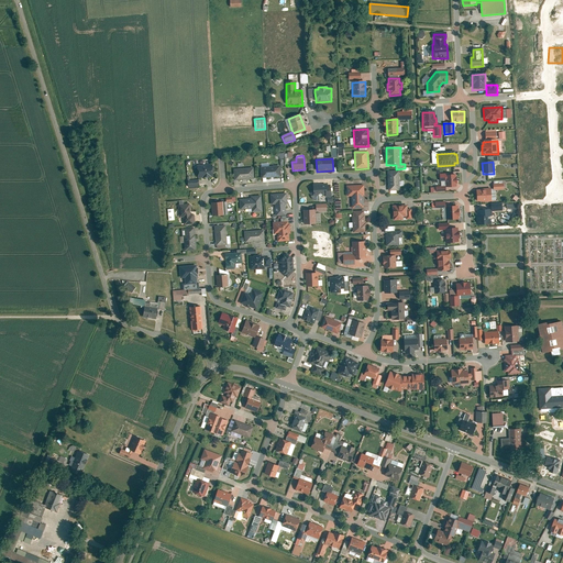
[(197,168),(198,179),(213,177),(212,166),(197,168)]
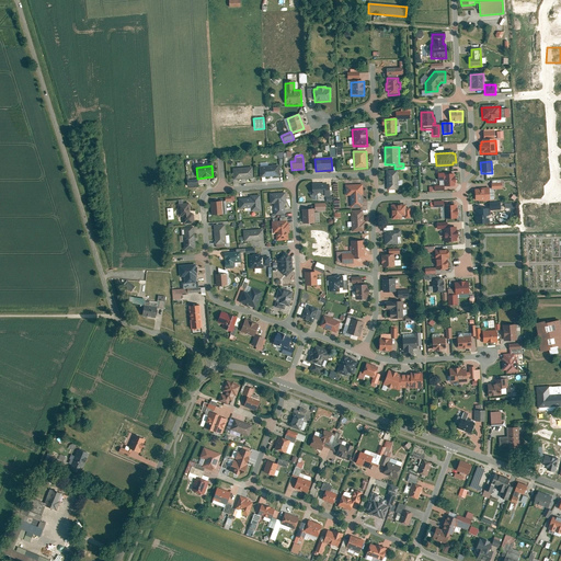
[(278,165),(260,167),(260,179),(279,176),(278,165)]
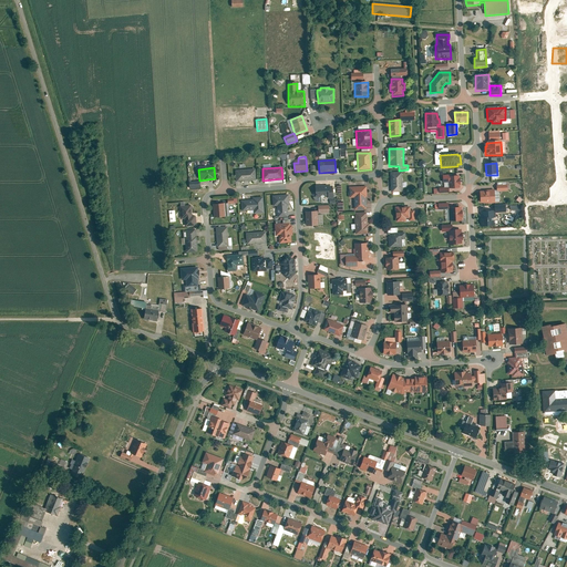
[(255,169),(235,172),(236,183),(256,181),(255,169)]
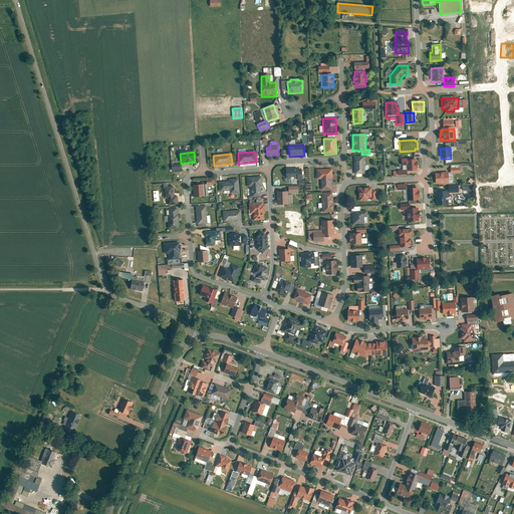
[(354,175),(364,175),(364,171),(369,170),(368,166),(364,166),(364,157),(353,157),(354,175)]
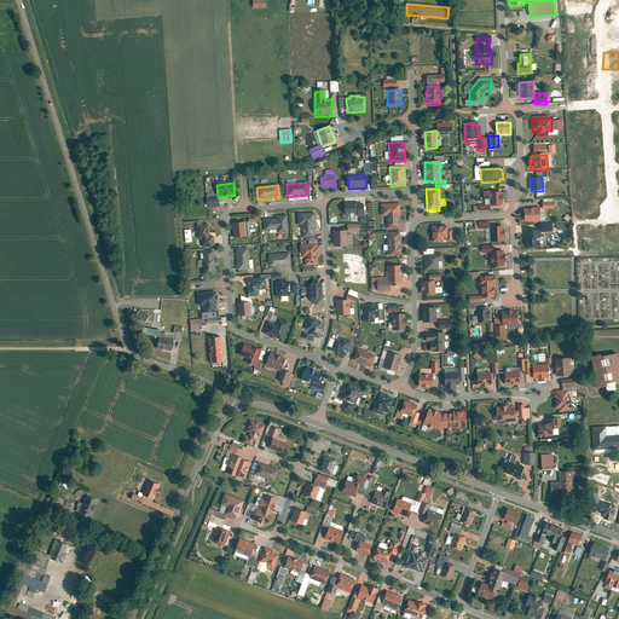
[(490,207),(502,206),(501,191),(484,192),(484,201),(490,200),(490,207)]
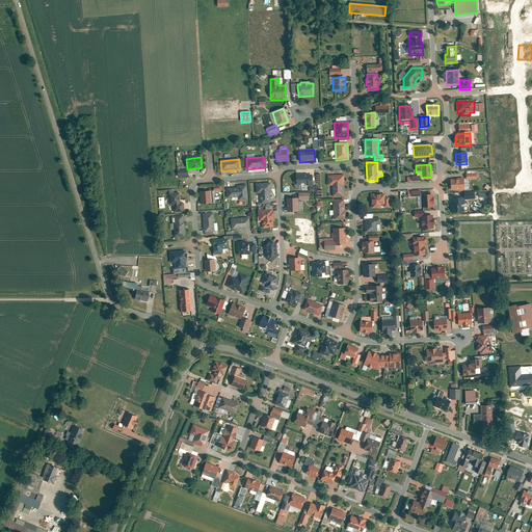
[(312,178),(308,179),(308,171),(295,173),(296,185),(308,185),(308,187),(313,187),(312,178)]
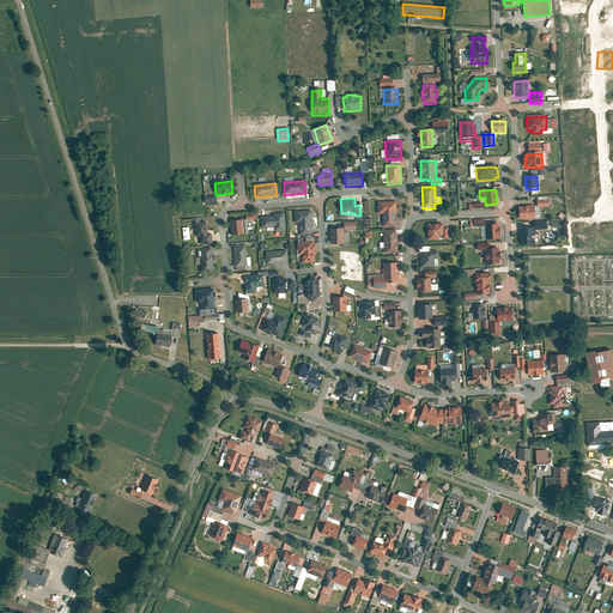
[(395,202),(377,202),(377,214),(382,214),(383,228),(395,228),(395,214),(396,214),(395,202)]
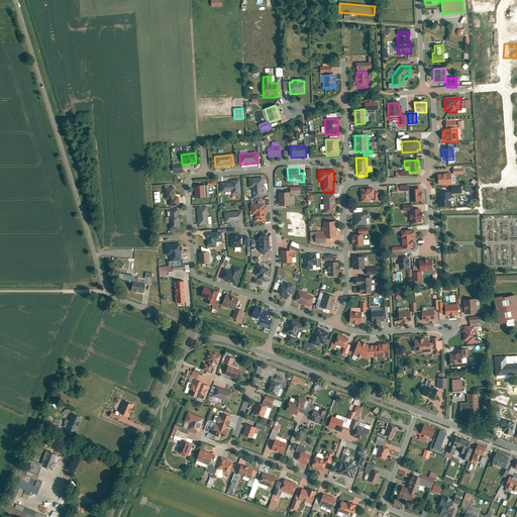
[(450,175),(437,176),(438,186),(451,185),(450,175)]
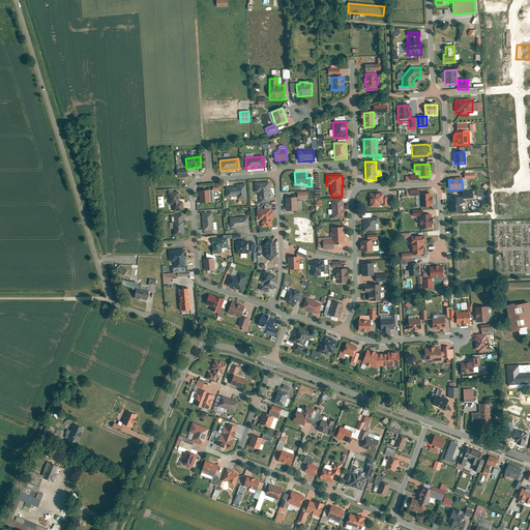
[(269,182),(254,183),(255,194),(259,194),(259,204),(269,203),(268,193),(269,193),(269,182)]
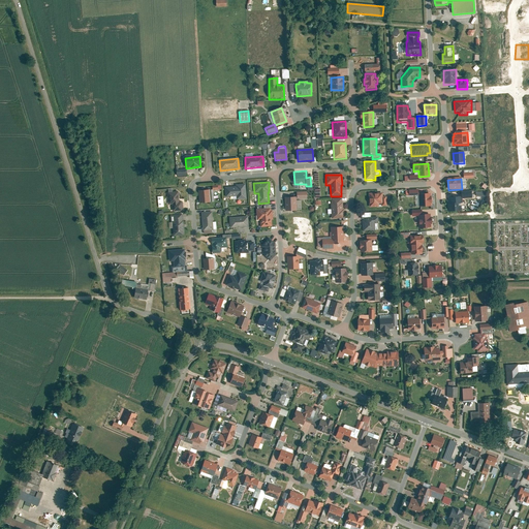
[(225,197),(236,196),(237,200),(246,199),(245,185),(236,185),(236,187),(224,188),(225,197)]
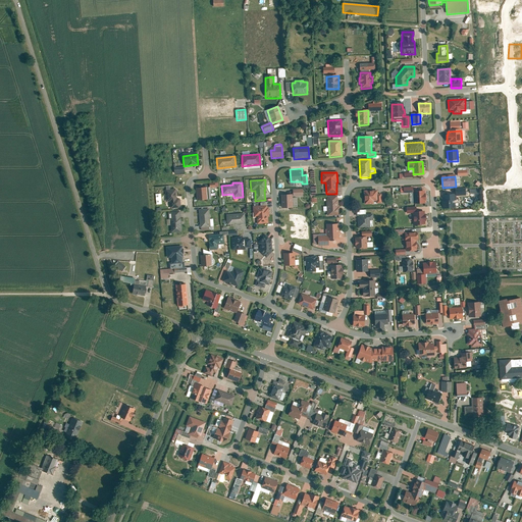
[(210,188),(196,189),(197,201),(211,200),(210,188)]
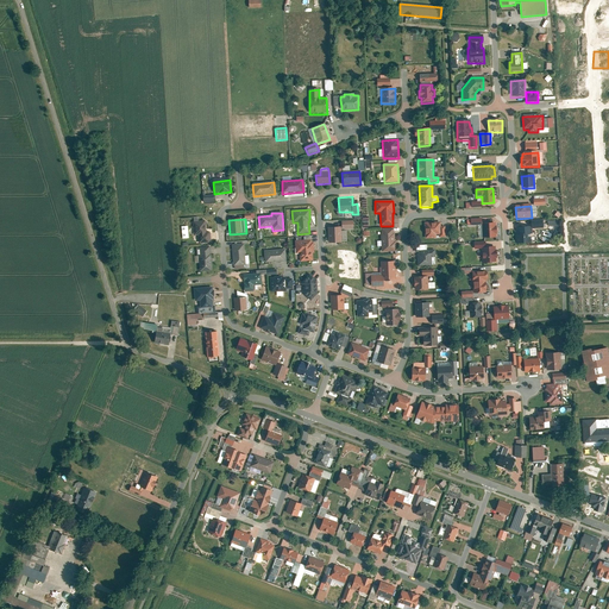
[(194,236),(198,236),(199,244),(211,243),(209,232),(206,232),(205,221),(193,223),(194,236)]
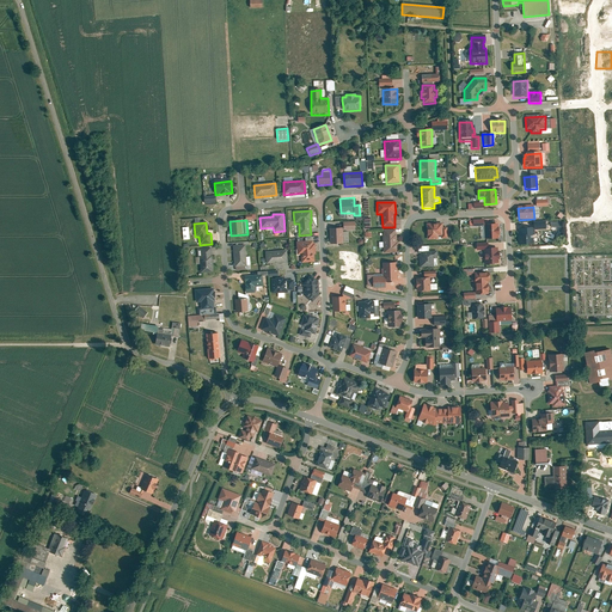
[(447,228),(442,228),(442,224),(427,225),(427,240),(438,240),(438,237),(441,237),(441,239),(447,239),(447,228)]
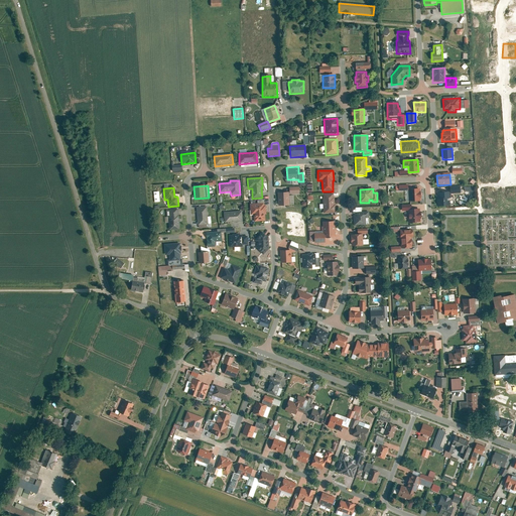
[(419,189),(408,189),(408,203),(420,202),(419,189)]
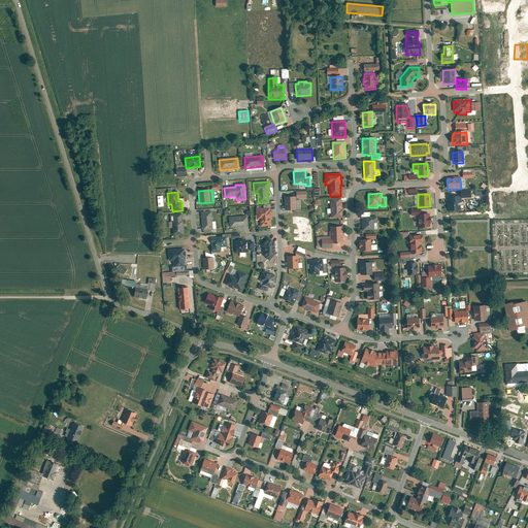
[(460,196),(448,197),(448,203),(447,203),(447,212),(460,211),(460,196)]
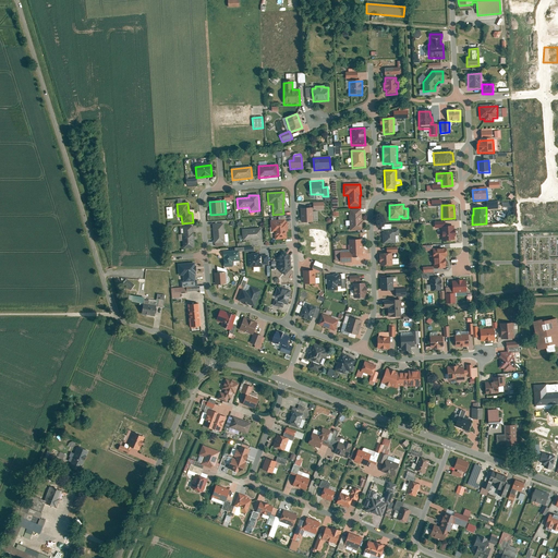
[(301,223),(313,222),(312,213),(312,208),(300,209),(301,223)]
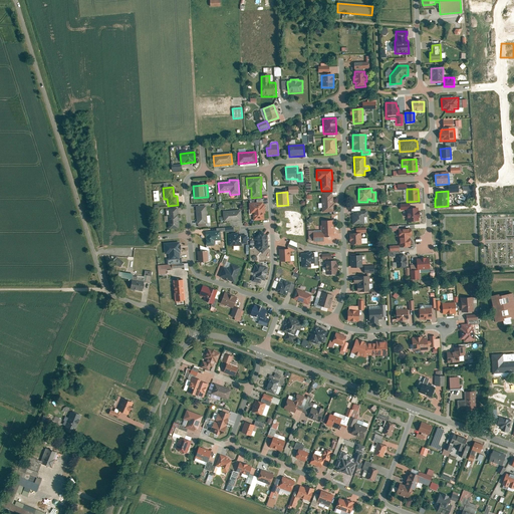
[(321,193),(322,213),(334,213),(334,204),(333,204),(332,193),(321,193)]
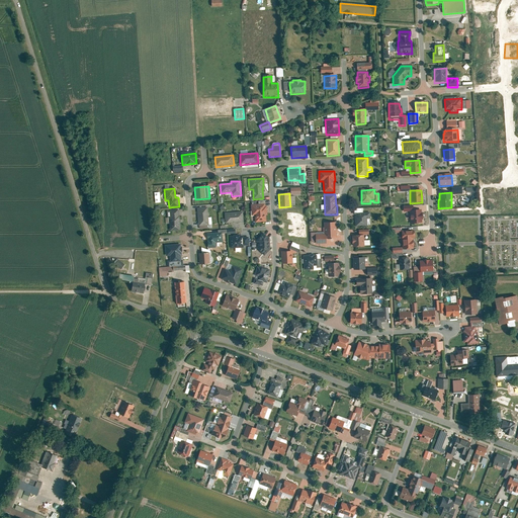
[(258,204),(251,205),(251,217),(254,217),(255,224),(266,223),(265,216),(267,216),(266,206),(265,207),(265,204),(258,204)]
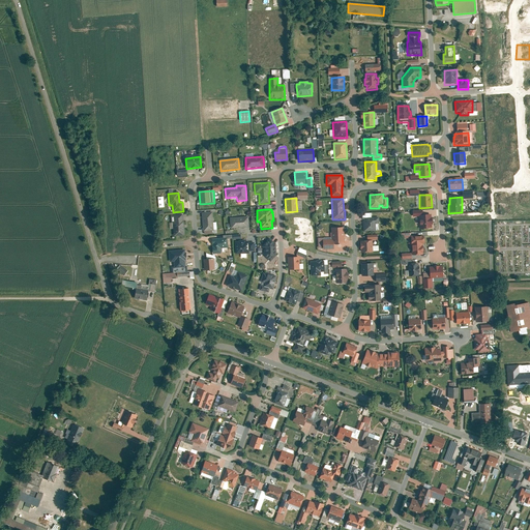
[(203,232),(213,231),(212,212),(202,213),(203,232)]
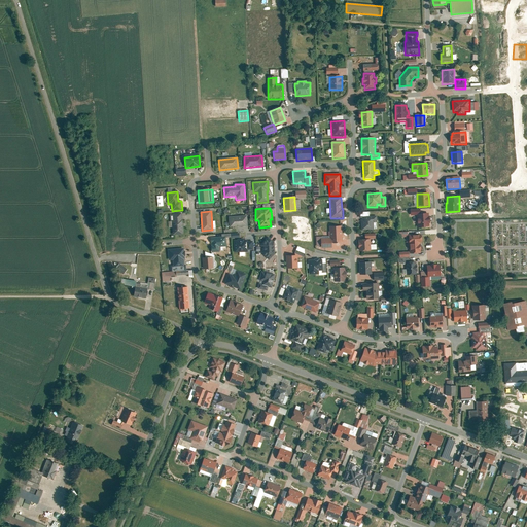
[(420,211),(410,211),(410,216),(416,216),(417,229),(429,229),(428,214),(421,214),(420,211)]
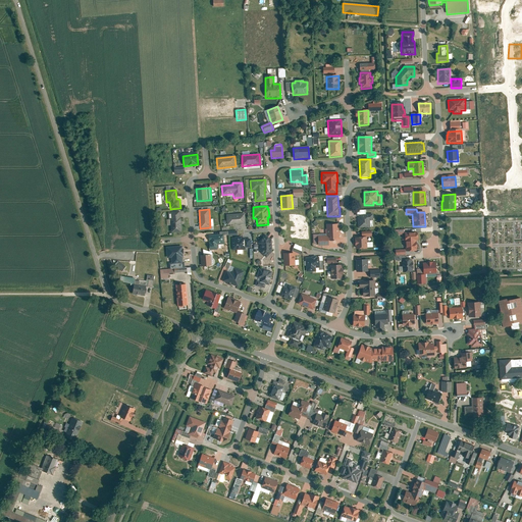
[(365,210),(356,211),(356,216),(357,216),(358,229),(370,228),(369,221),(373,221),(372,215),(365,215),(365,210)]
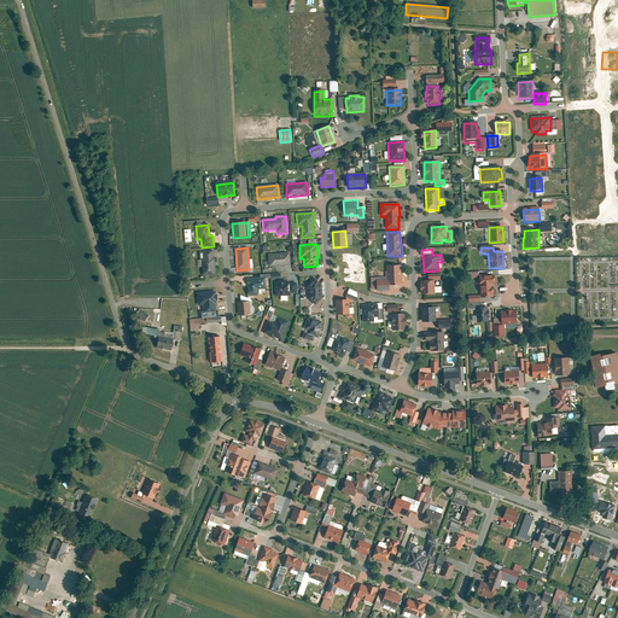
[(202,277),(215,275),(214,258),(213,258),(213,251),(202,252),(203,260),(200,260),(202,277)]
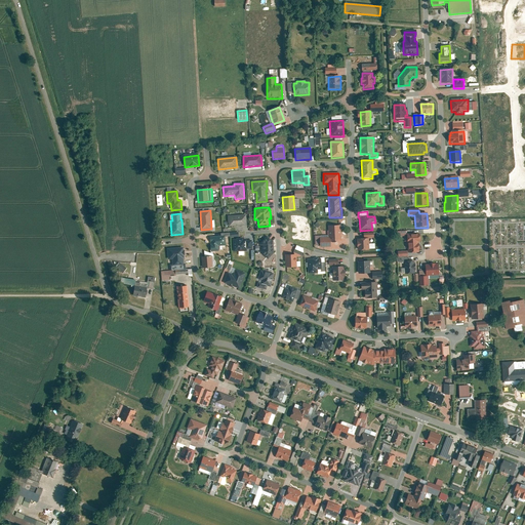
[(246,215),(228,216),(228,227),(246,226),(246,215)]
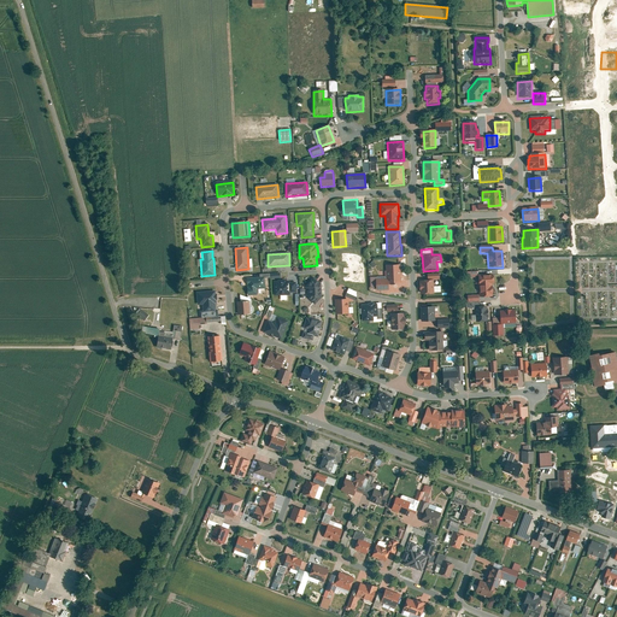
[(388,292),(388,283),(400,283),(400,265),(386,266),(387,282),(376,283),(376,292),(388,292)]
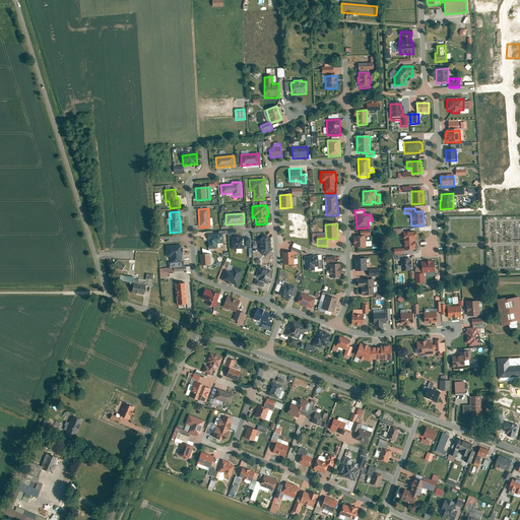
[(218,232),(218,235),(207,236),(208,250),(216,249),(216,245),(223,244),(222,236),(228,236),(226,232),(218,232)]
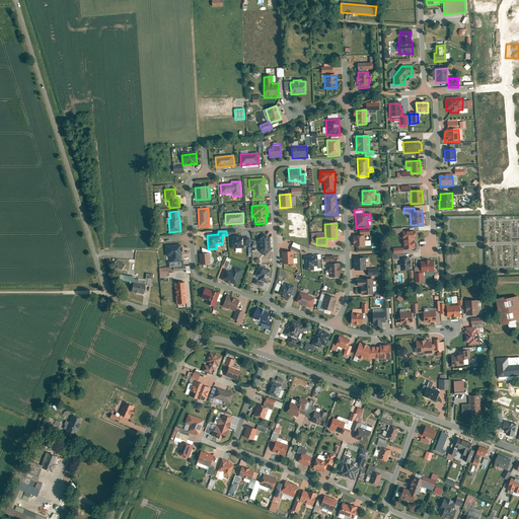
[(311,233),(311,243),(316,243),(315,237),(324,237),(323,233),(311,233)]
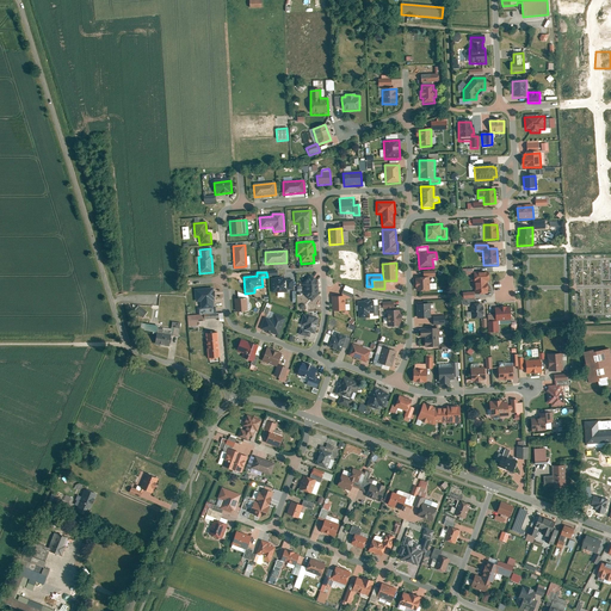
[(488,275),(474,276),(474,296),(487,295),(487,287),(486,287),(486,283),(489,282),(488,275)]
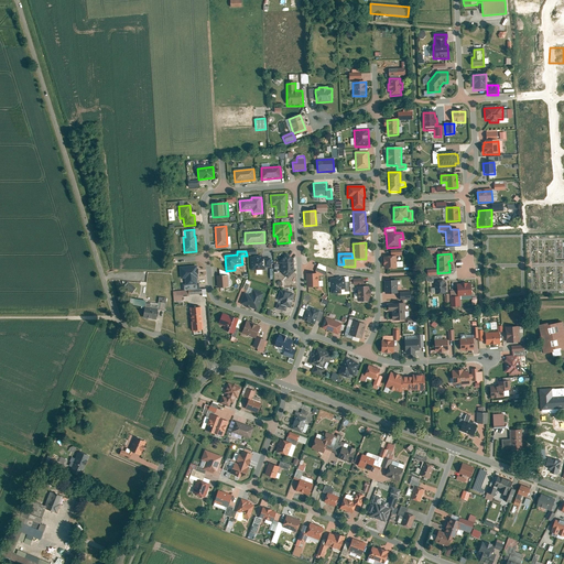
[(286,255),(278,263),(281,267),(281,268),(279,271),(288,279),(294,272),(293,261),(286,255)]
